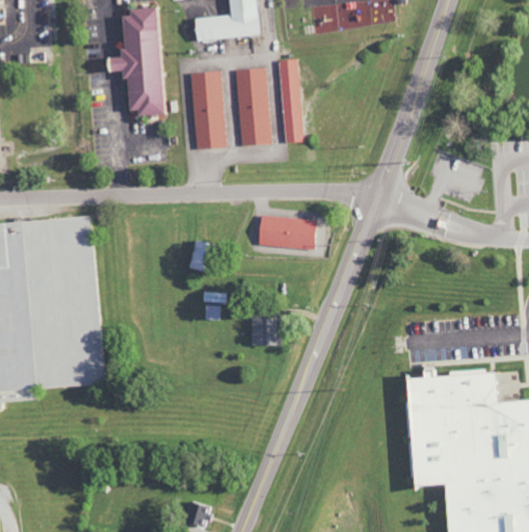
[(265,35),(264,25),(259,26),(257,0),(230,0),(232,16),(196,18),(197,40),(265,35)]
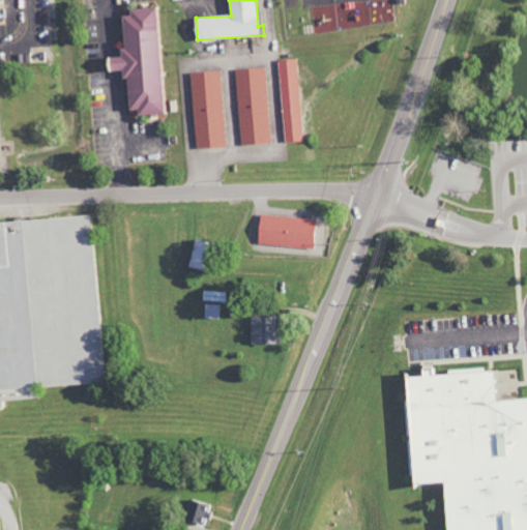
[(157,8),(127,9),(129,15),(120,16),(125,47),(120,49),(121,70),(121,79),(126,78),(128,113),(135,112),(136,117),(166,114),(157,8)]
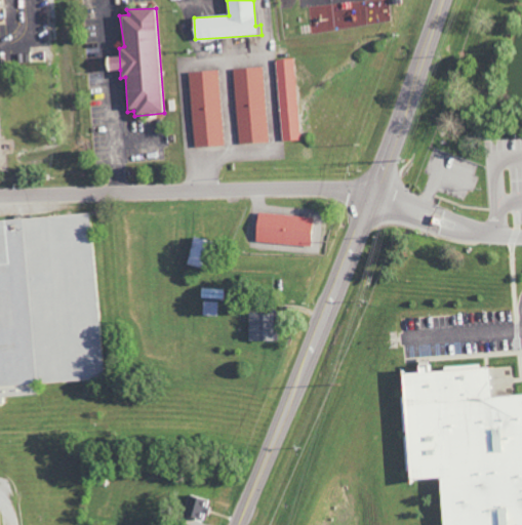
[(280,58),(284,140),(303,139),(298,58),(280,58)]
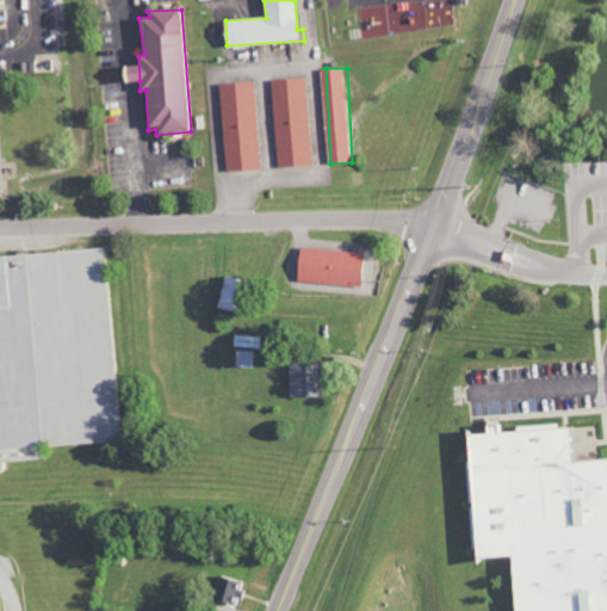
[(276,80),(280,167),(315,166),(311,78),(276,80)]
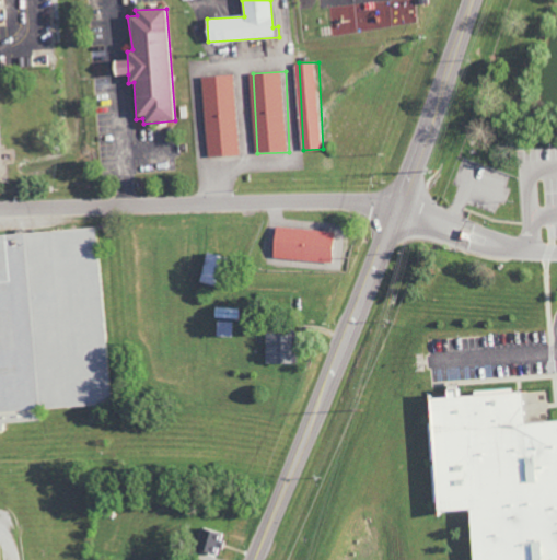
[(239,76),(207,77),(210,156),(242,155),(239,76)]
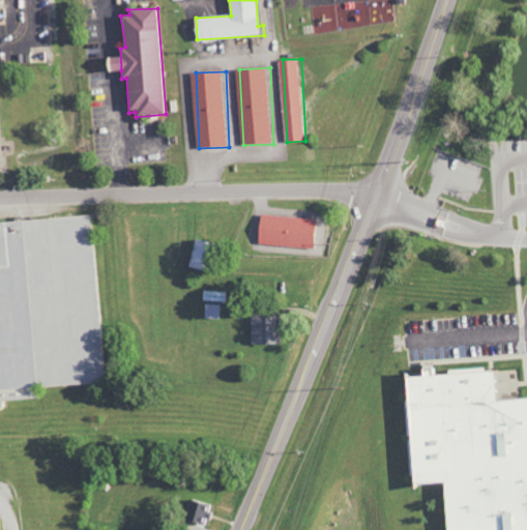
[(0,222),(0,411),(1,408),(8,408),(8,401),(37,399),(37,394),(19,367),(33,357),(31,333),(23,331),(17,323),(23,319),(7,316),(6,300),(12,310),(31,308),(29,284),(35,285),(38,288),(45,287),(49,282),(55,281),(55,280),(62,290),(66,270),(75,270),(96,275),(92,215),(0,222)]
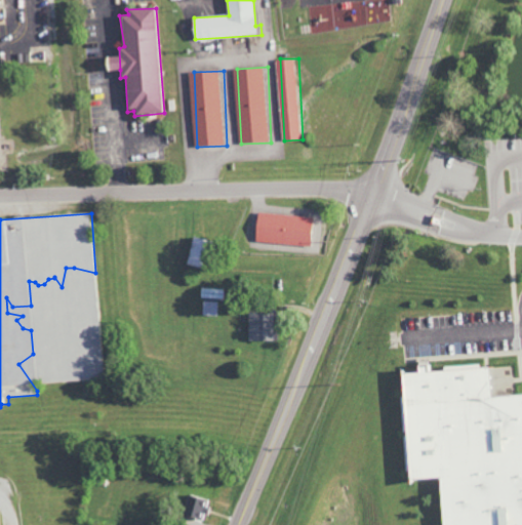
[(313,245),(315,216),(258,213),(257,242),(313,245)]
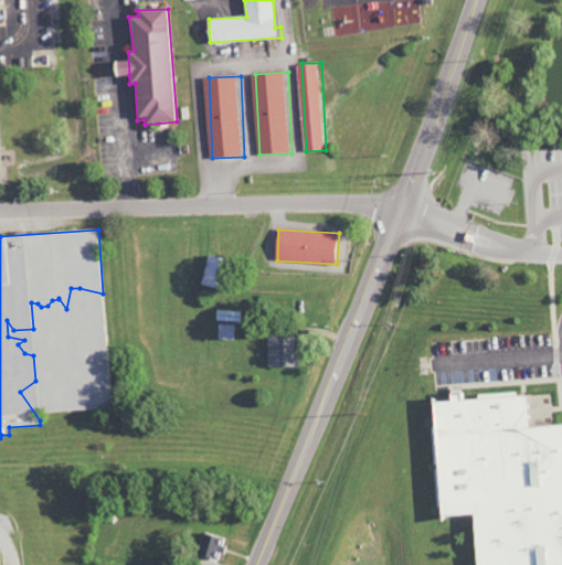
[(221,288),(226,259),(209,256),(203,285),(221,288)]
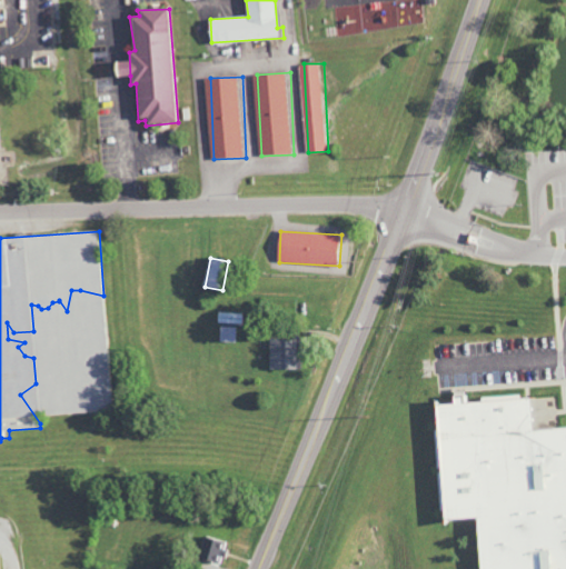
[(240,328),(224,327),(224,342),(240,342),(240,328)]
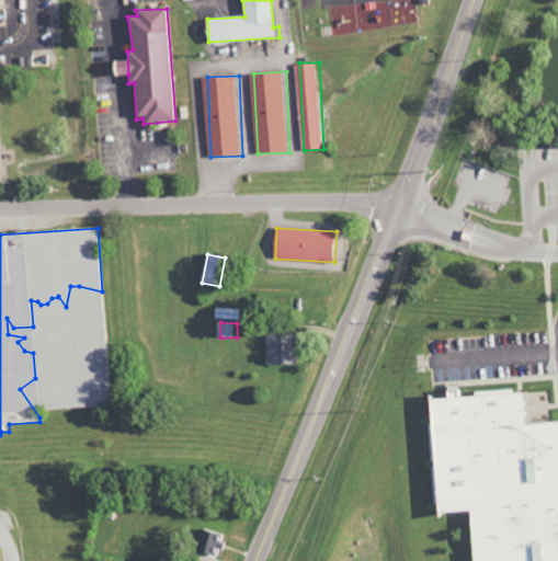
[(268,364),(296,365),(296,334),(268,334),(268,364)]
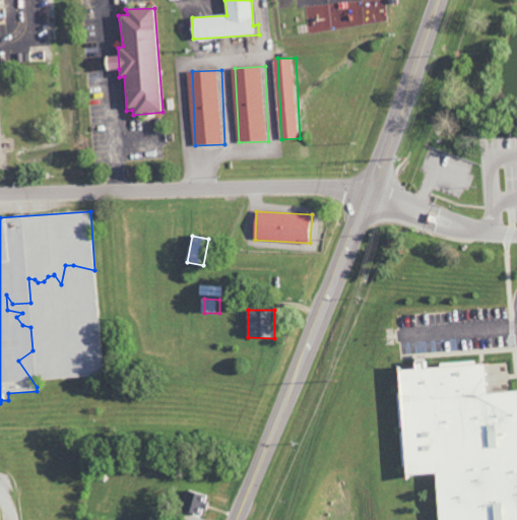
[(437,519),(516,519),(516,390),(486,393),(483,362),(429,366),(428,354),(414,355),(415,369),(395,371),(403,476),(435,474),(437,519)]
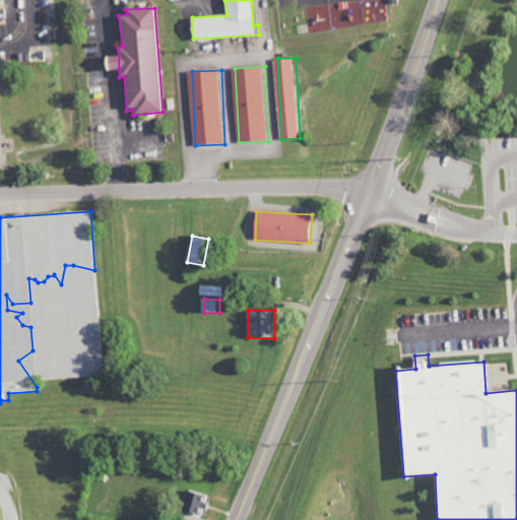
[(182,511),(198,516),(204,496),(188,491),(182,511)]
